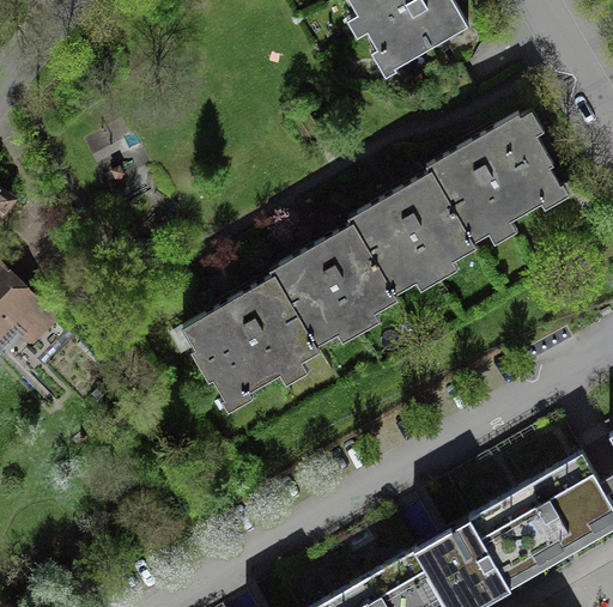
[(451,0),(349,0),(360,22),(369,17),(375,29),(368,32),(381,56),(386,54),(395,70),(468,28),(451,0)]
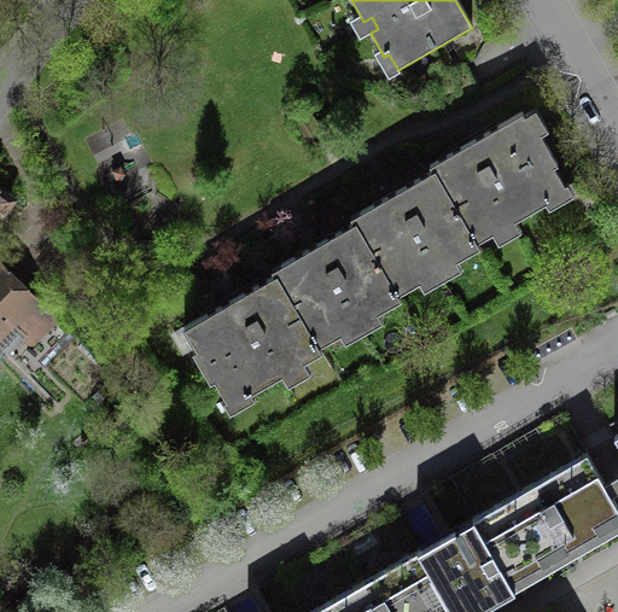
[(477,143),(431,169),(479,252),(477,246),(552,204),(549,198),(565,190),(554,170),(558,168),(541,139),(537,141),(523,116),(477,143)]
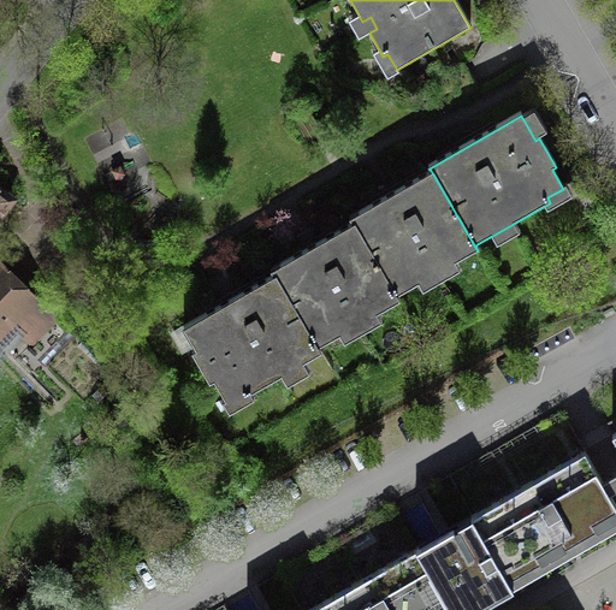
[(391,197),(351,220),(398,303),(400,303),(397,298),(421,284),(418,278),(448,260),(451,266),(478,252),(430,169),(428,169),(431,175),(391,197)]
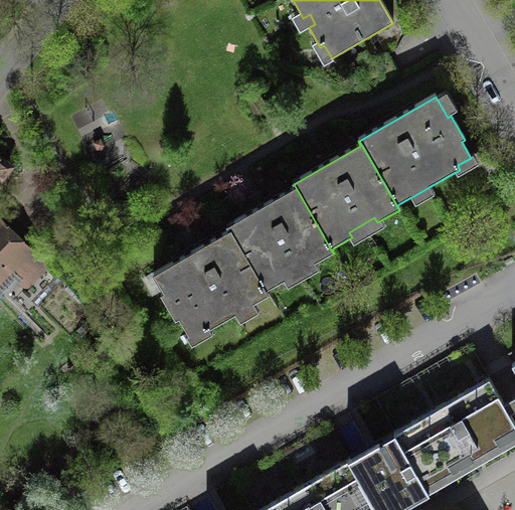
[(0,184),(10,172),(0,163),(0,184)]
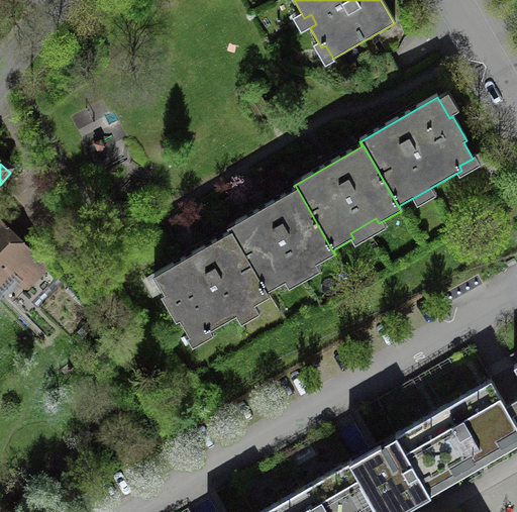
[(262,209),(228,229),(269,299),(270,298),(267,294),(287,282),(285,277),(310,263),(313,268),(334,254),(295,185),(293,186),(296,190),(262,209)]
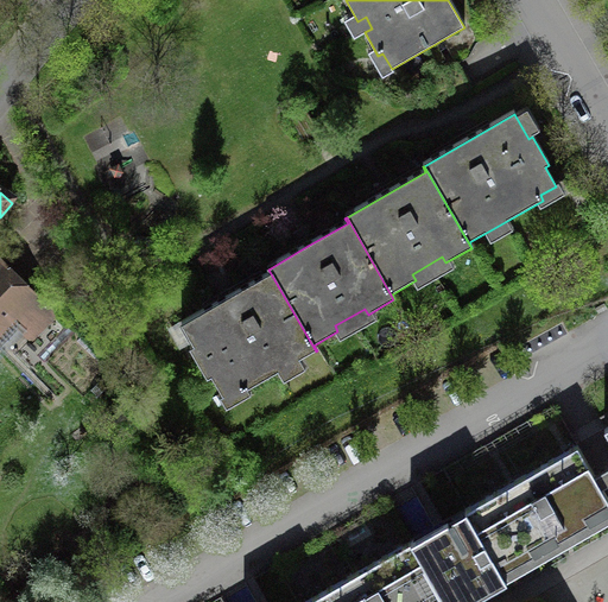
[(0,359),(8,350),(36,376),(74,337),(0,264),(0,359)]
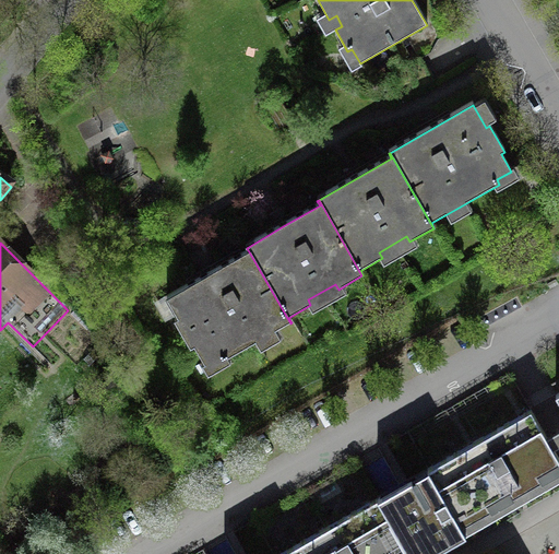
[(222,363),(290,323),(247,248),(246,248),(248,252),(207,277),(166,301),(178,320),(175,322),(190,350),(194,349),(204,367),(218,358),(222,363)]
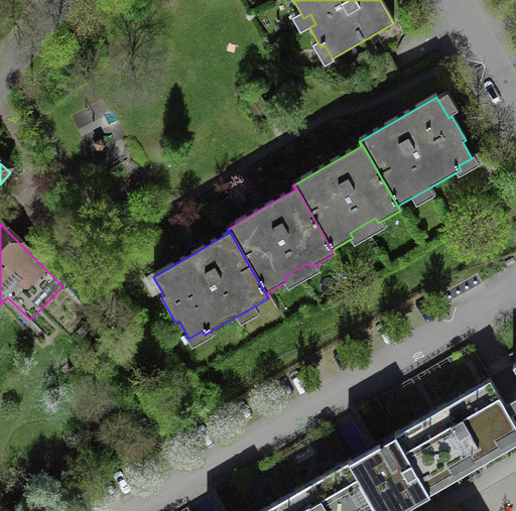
[(395,436),(426,490),(487,455),(515,437),(515,426),(490,382),(395,436)]
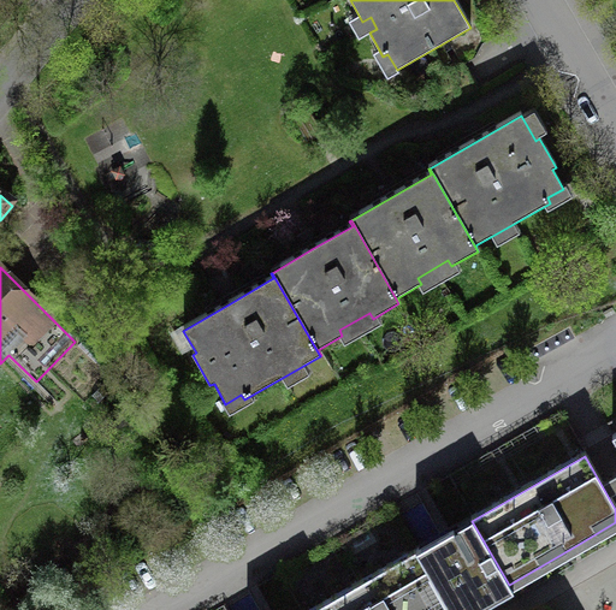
[(416,554),(448,609),(485,609),(514,592),(509,585),(472,521),(416,554)]
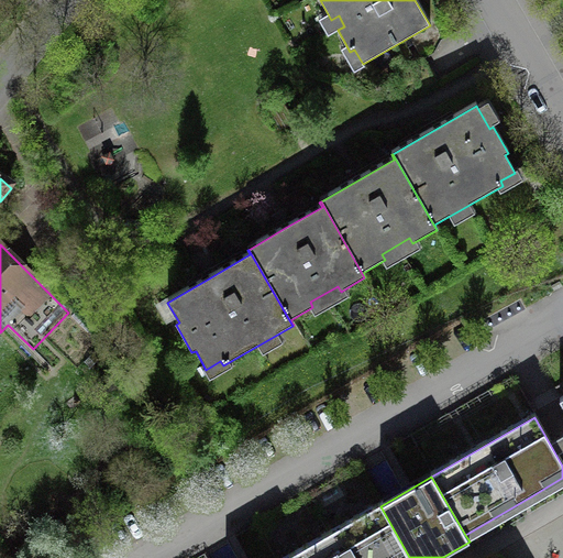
[(409,557),(381,506),(289,557),(409,557)]
